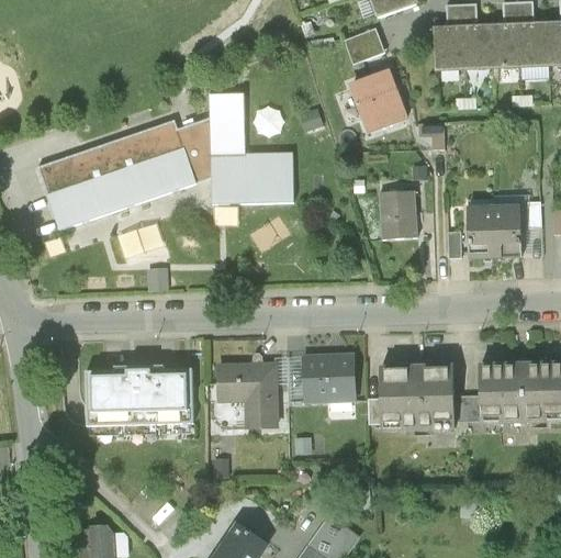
[(370,0),(377,17),(415,3),(414,0),(370,0)]
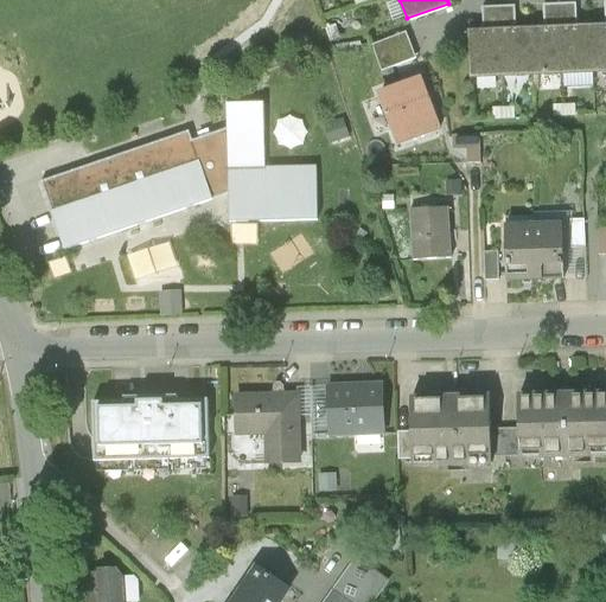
[(562,71),(592,70),(591,26),(576,26),(575,0),(559,1),(562,71)]
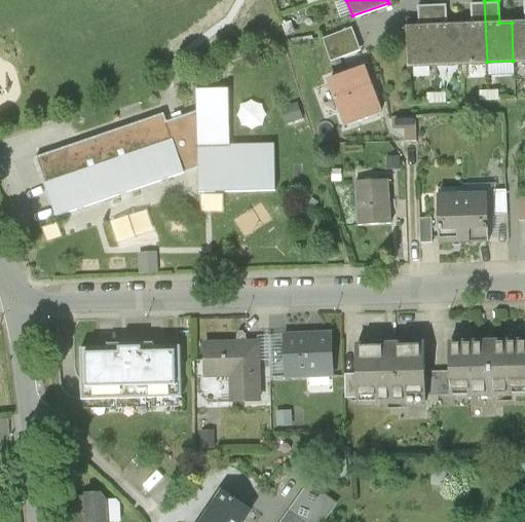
[(513,61),(524,60),(524,0),(523,0),(524,22),(512,23),(513,61)]
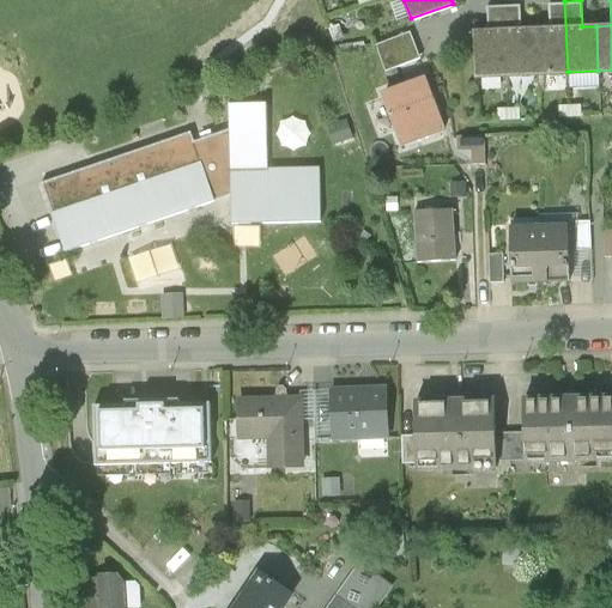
[(537,73),(568,72),(564,1),(547,1),(549,28),(534,29),(537,73)]
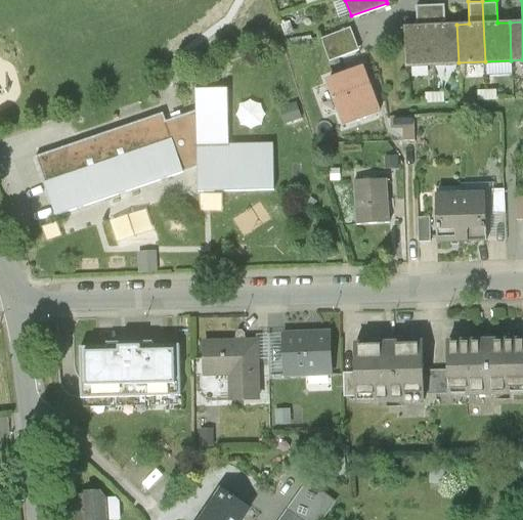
[(432,63),(459,62),(456,25),(444,25),(443,2),(429,3),(432,63)]
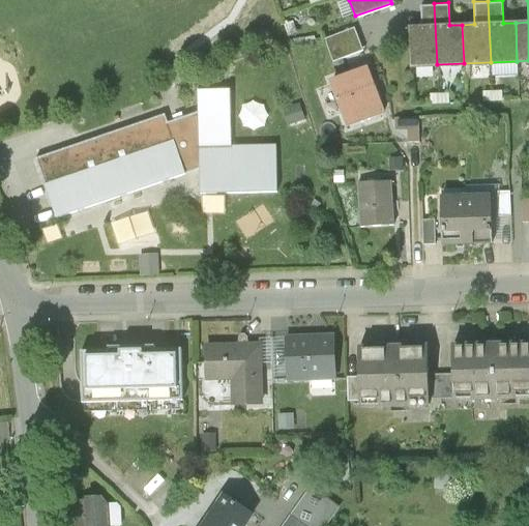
[(410,65),(437,64),(434,3),(419,4),(420,26),(408,27),(410,65)]
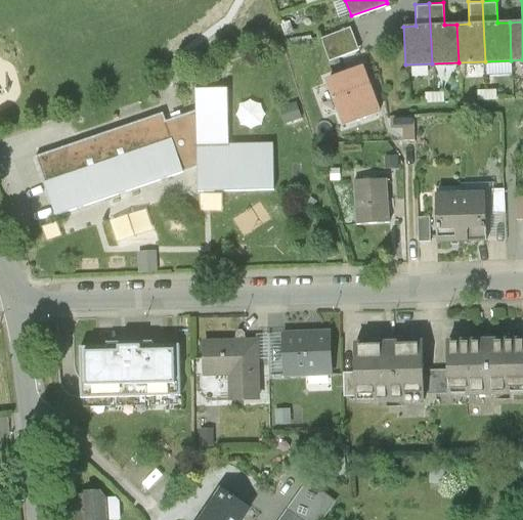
[(350,26),(319,37),(329,59),(358,48),(350,26)]
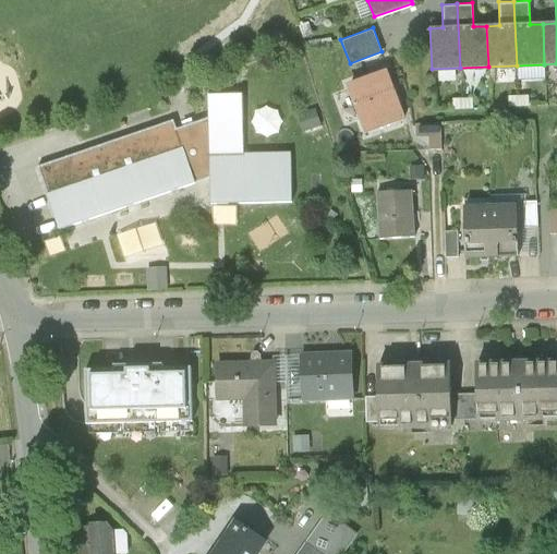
[(385,69),(349,83),(367,131),(403,118),(385,69)]
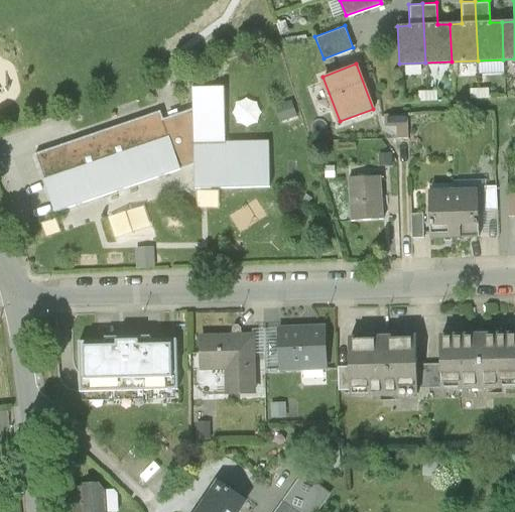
[(191,86),(192,107),(194,163),(195,186),(269,185),(268,140),(225,141),(223,85),(191,86)]
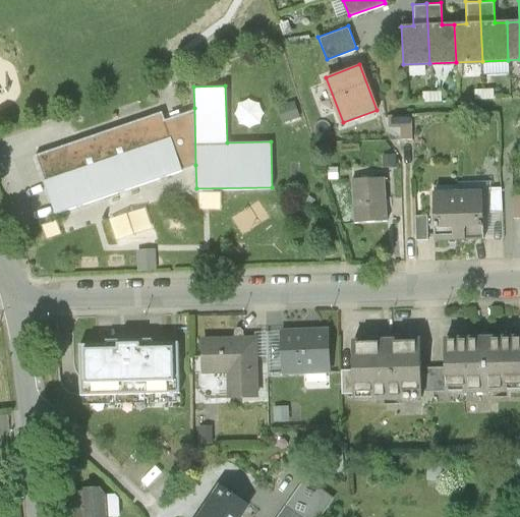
[(494,88),(474,89),(474,98),(494,97),(494,88)]
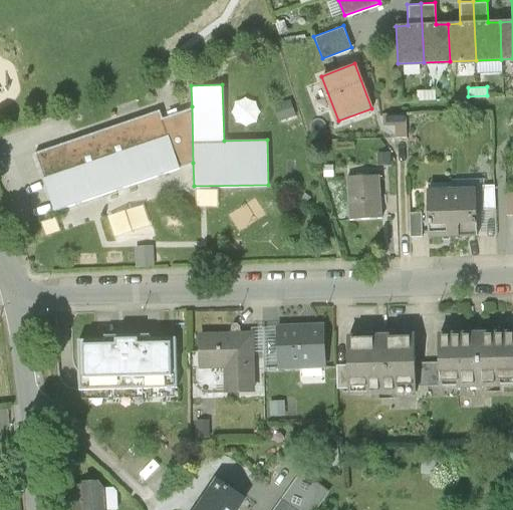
[(435,89),(416,89),(416,98),(435,98),(435,89)]
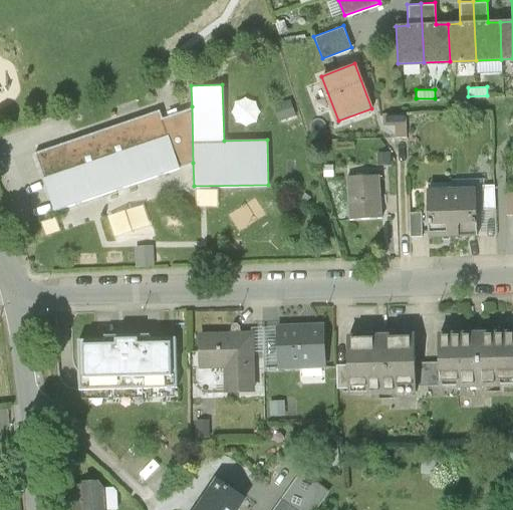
[(294,113),(289,98),(274,103),(279,118),(294,113)]
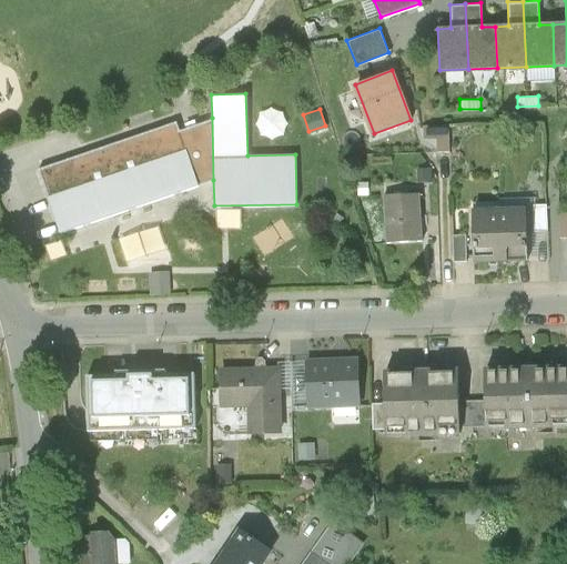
[(175,120),(38,168),(60,232),(213,180),(212,118),(179,129),(175,120)]
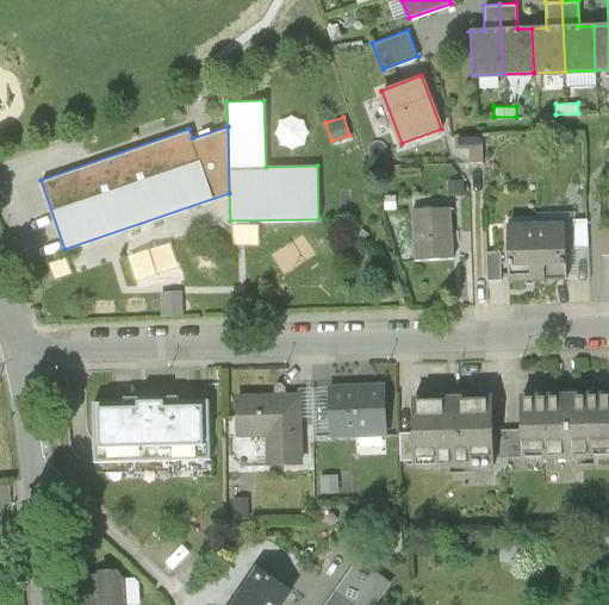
[(482,133),(467,133),(468,161),(482,161),(482,133)]
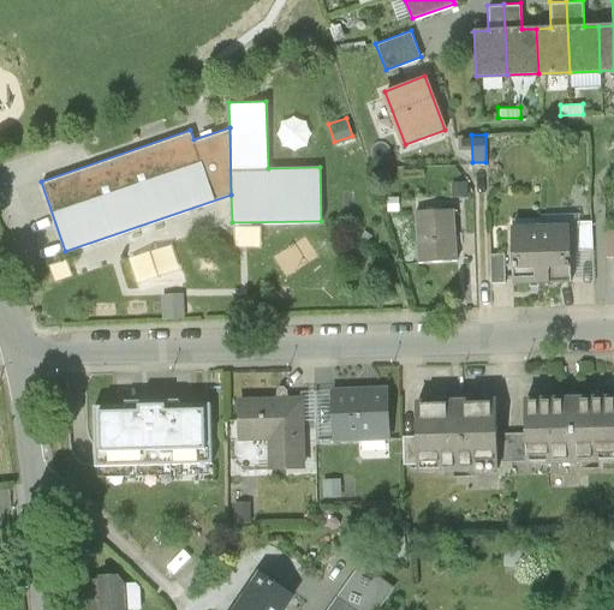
[(453,208),(415,210),(418,261),(457,259),(453,208)]
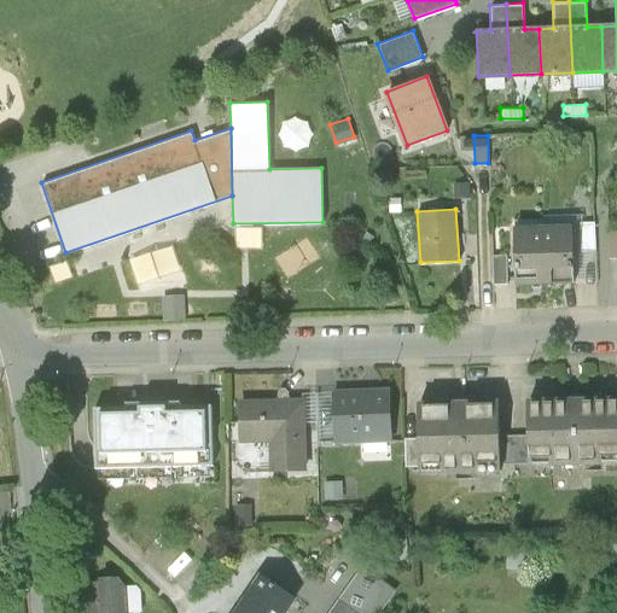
[(581,250),(595,250),(594,221),(580,221),(581,250)]
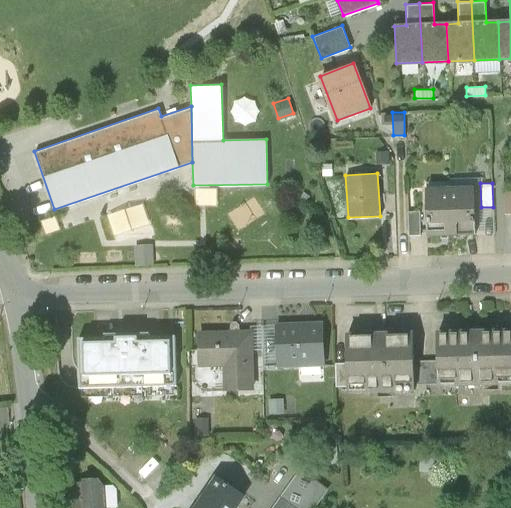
[(474,188),(449,189),(451,232),(475,232),(474,188)]
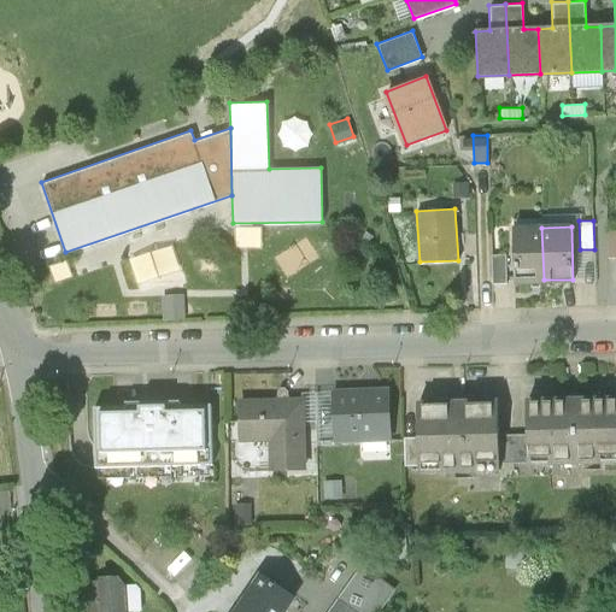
[(541,228),(512,228),(514,281),(544,280),(541,228)]
